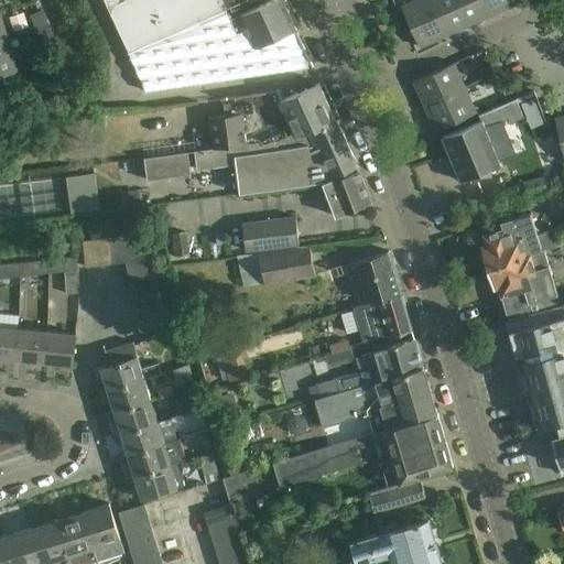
[(121,0),(108,7),(129,55),(201,28),(227,14),(225,9),(245,0),(121,0)]
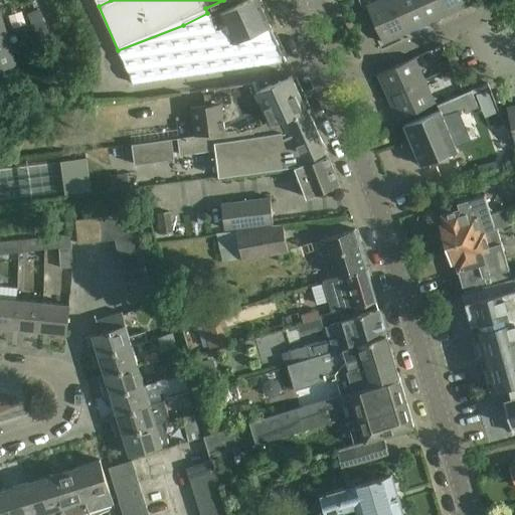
[(183,25),(118,50),(131,84),(254,67),(286,61),(258,0),(247,0),(209,18),(207,13),(183,25)]
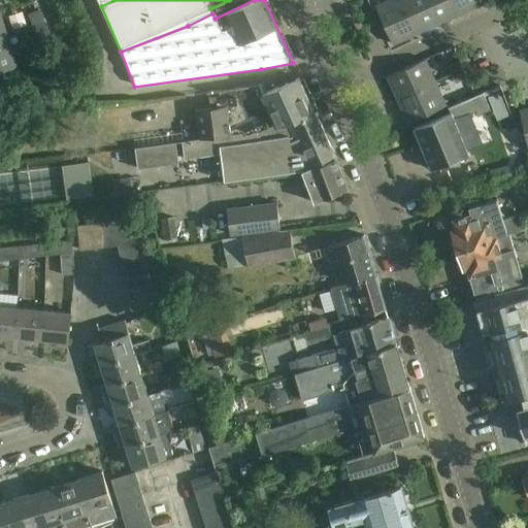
[(416,34),(400,0),(391,0),(375,7),(393,44),(416,34)]
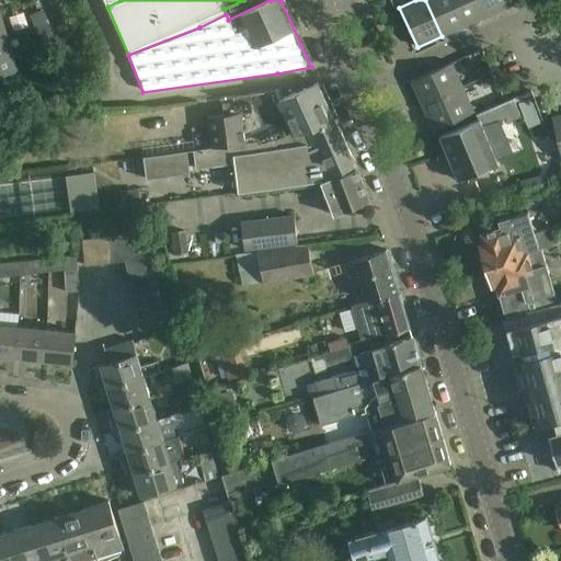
[(454,0),(425,0),(442,36),(466,25),(454,0)]
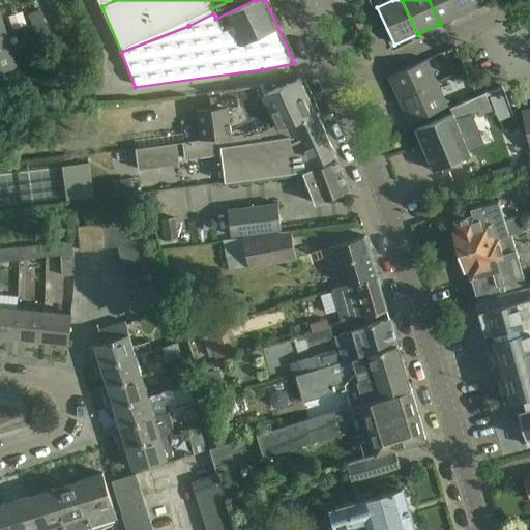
[(455,0),(429,0),(440,24),(463,13),(455,0)]
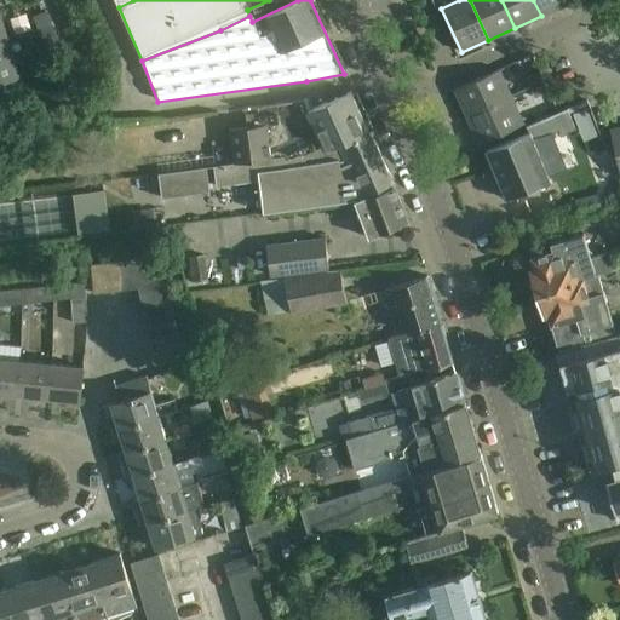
[(566,0),(533,0),(541,16),(568,4),(566,0)]
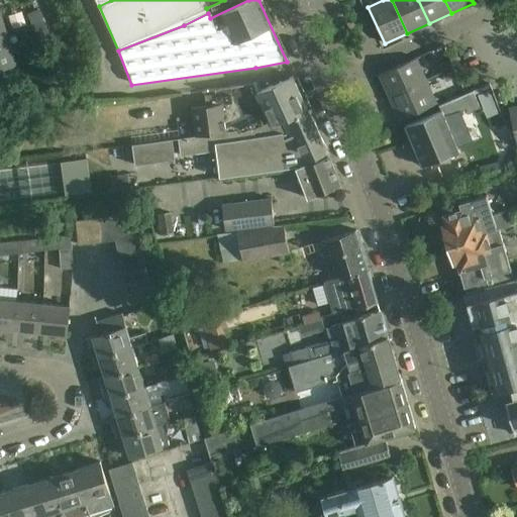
[(39,9),(27,14),(34,29),(45,24),(39,9)]
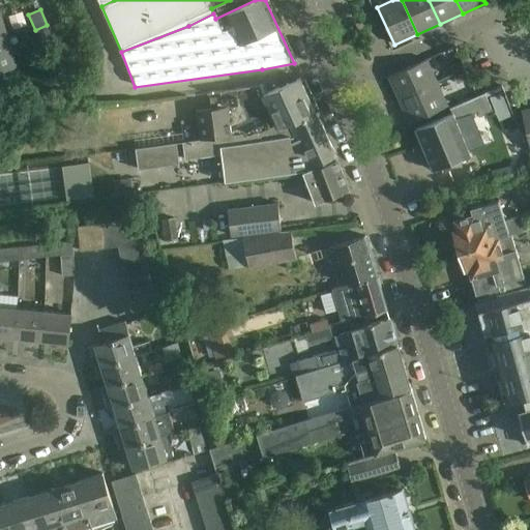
[(54,40),(47,25),(35,30),(41,46),(54,40)]
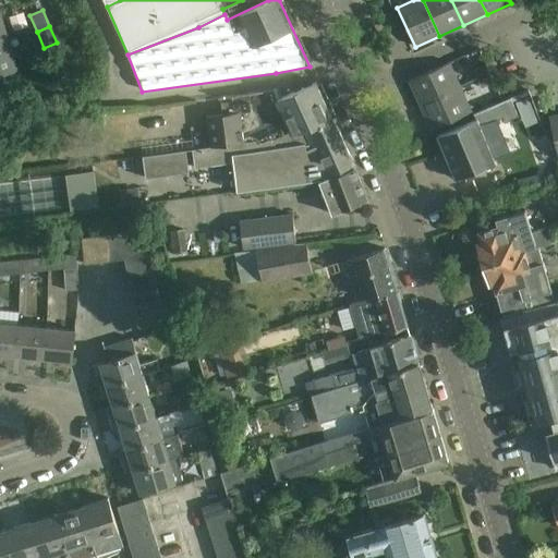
[(9,40),(0,43),(0,73),(16,68),(9,40)]
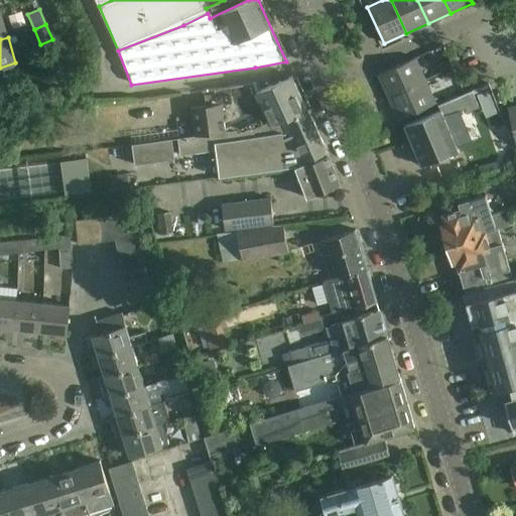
[(378,75),(389,98),(425,81),(415,58),(378,75)]
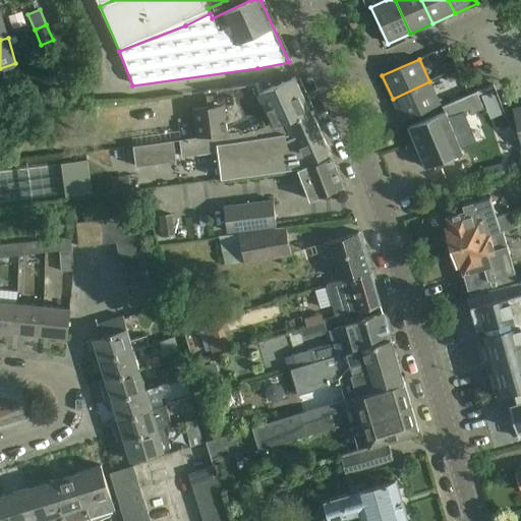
[(457,69),(454,61),(442,66),(446,74),(457,69)]
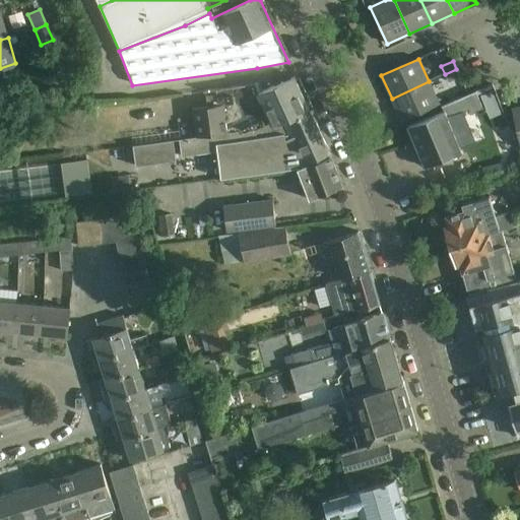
[(460,77),(456,69),(445,74),(448,82),(460,77)]
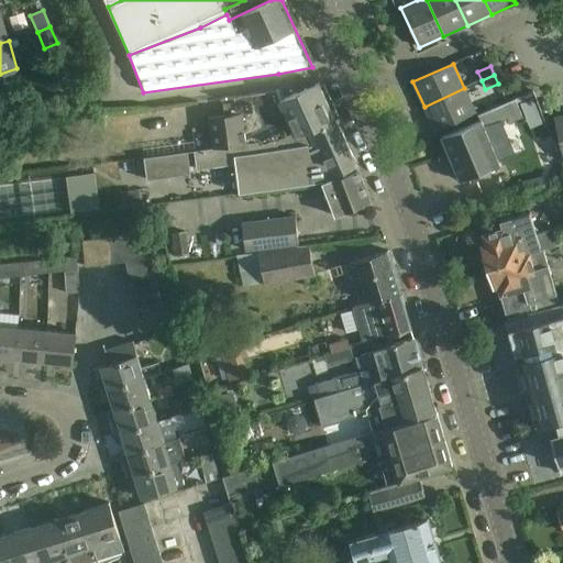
[(275,90),(220,99),(221,106),(222,106),(224,117),(208,118),(210,131),(213,148),(213,150),(261,142),(273,139),(274,142),(293,134),(293,135),(337,122),(335,121),(318,84),(279,101),(275,90)]
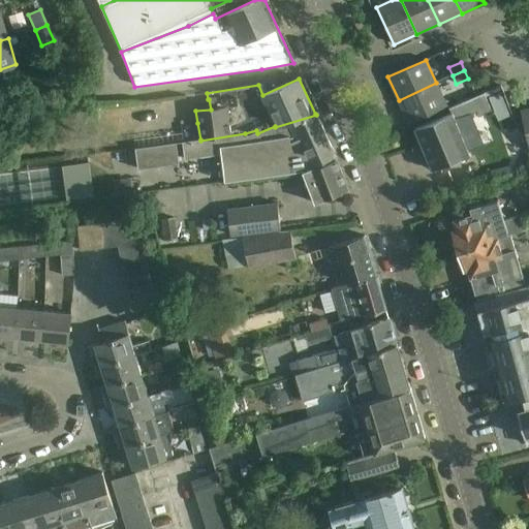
[(436,83),(399,100),(409,123),(446,106),(436,83)]
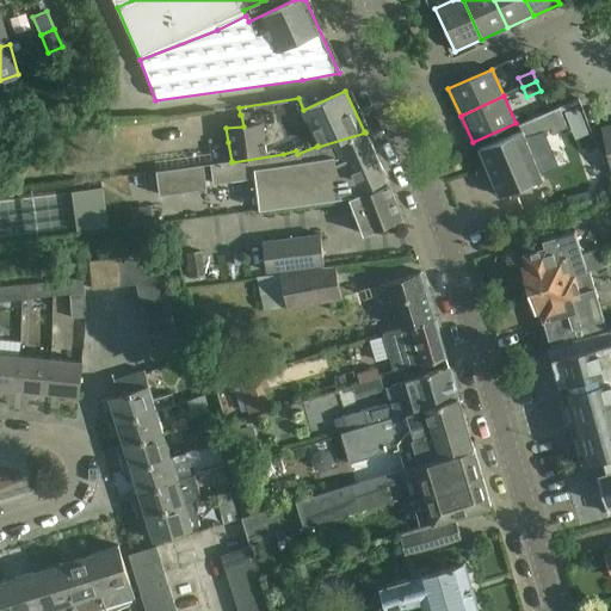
[(522,131),(501,140),(479,149),(499,196),(542,178),(535,162),(544,158),(535,134),(550,128),(551,133),(566,127),(559,109),(560,109),(559,107),(518,124),(519,127),(522,131)]
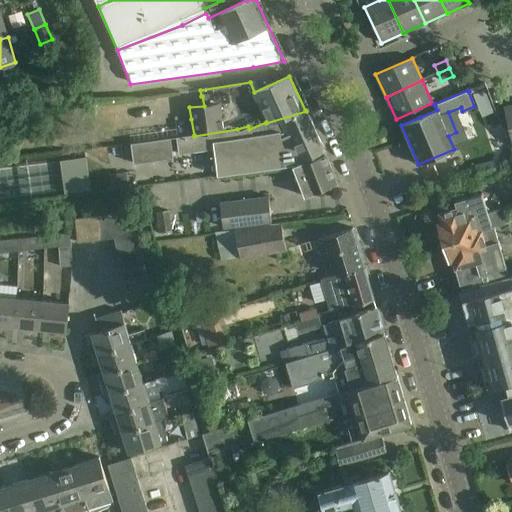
[(324,151),(306,111),(266,123),(266,122),(249,129),(248,126),(237,129),(194,136),(194,135),(175,138),(178,154),(213,149),(217,176),(292,166),(292,165),(324,151)]
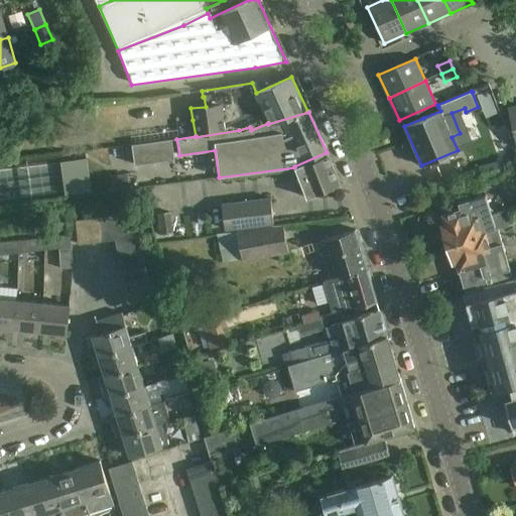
[(174,159),(171,139),(131,145),(134,165),(174,159)]
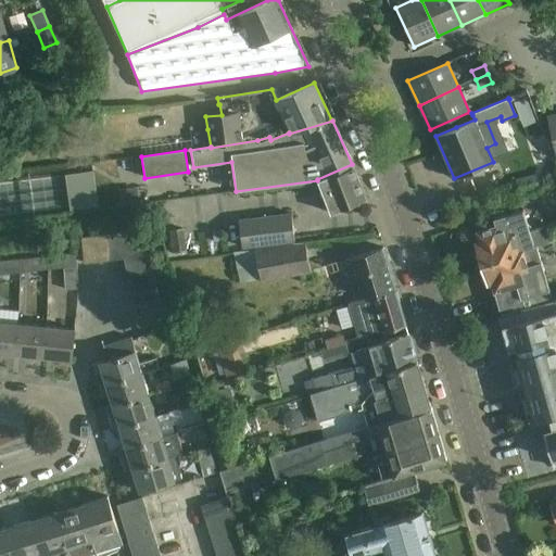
[(111,161),(83,165),(86,184),(113,179),(111,161)]
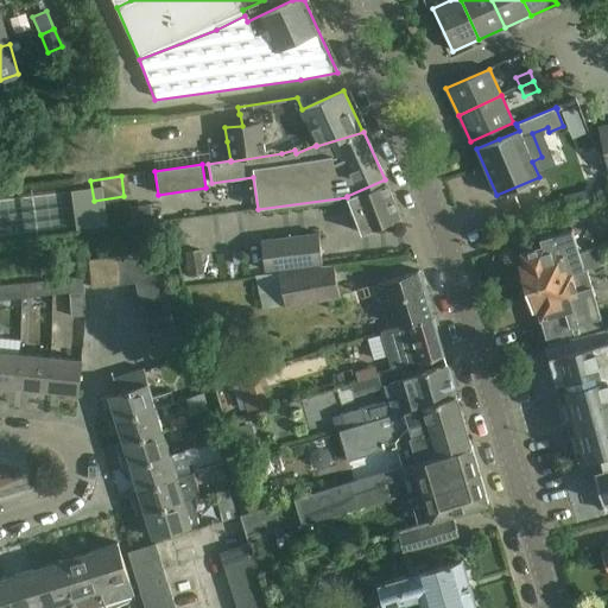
[(400,219),(385,179),(347,196),(361,234),(400,219)]
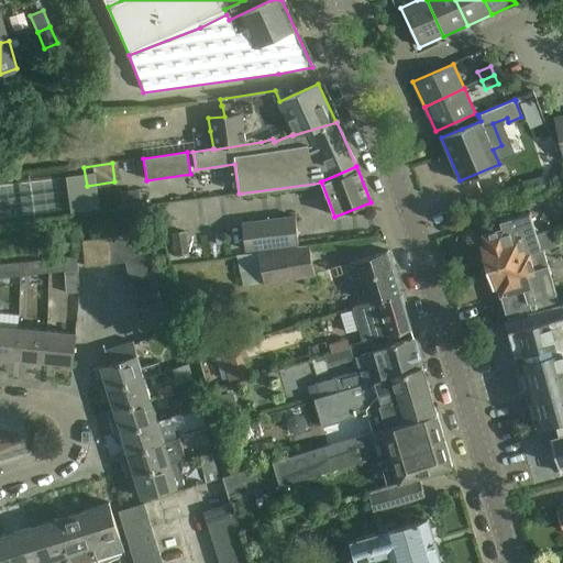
[(481,245),(487,266),(543,250),(543,249),(561,243),(556,228),(536,234),(529,213),(500,222),(501,229),(483,234),(485,243),(481,245)]
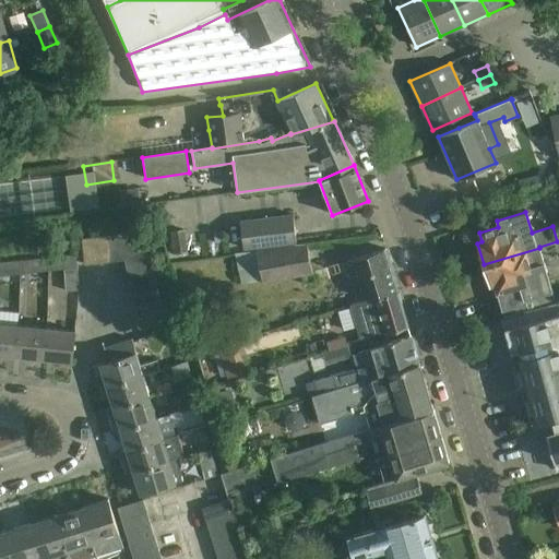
[(240,223),(242,248),(296,241),(293,216),(240,223)]
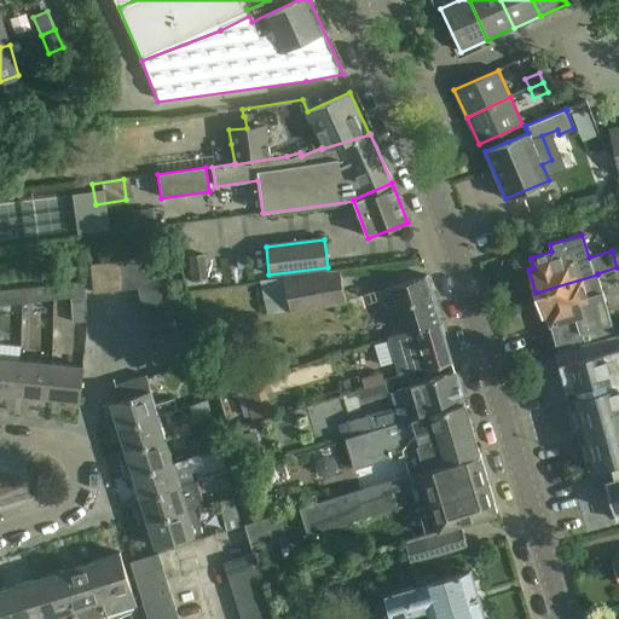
[(122,290),(138,289),(140,295),(168,288),(161,258),(120,261),(122,290)]
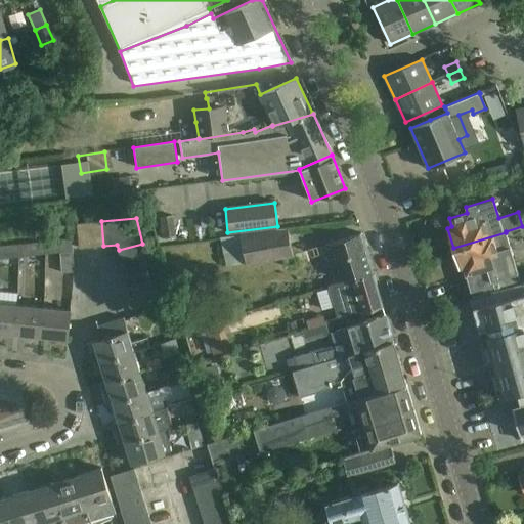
[(92,248),(103,246),(101,221),(89,223),(92,248)]
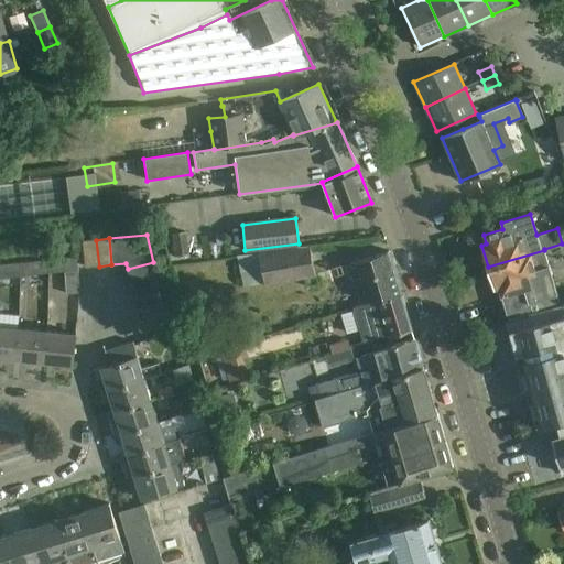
[(86,268),(99,267),(96,240),(83,241),(86,268)]
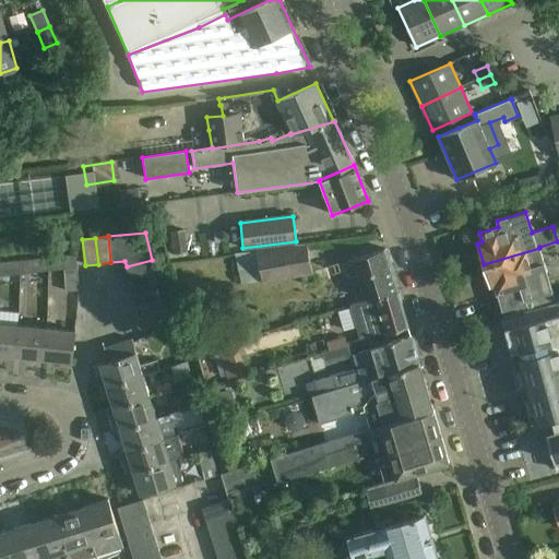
[(299,284),(311,283),(307,245),(234,253),(238,283),(298,276),(299,284)]
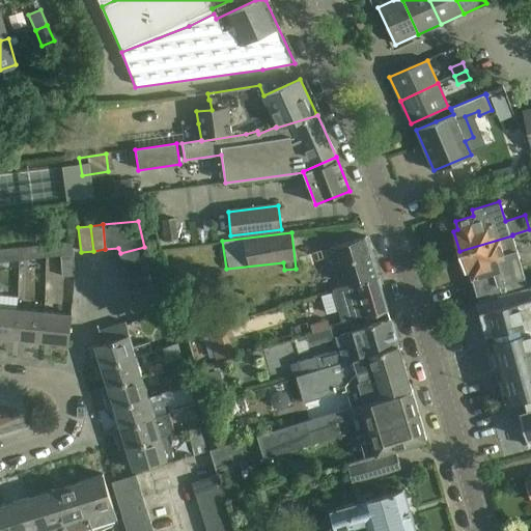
[(478,300),(478,301),(528,287),(512,235),(459,251),(466,271),(470,270),(477,295),(479,300),(478,300)]
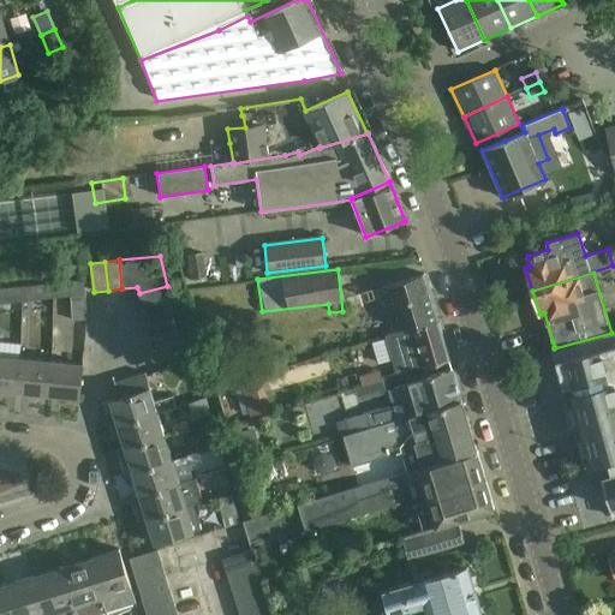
[(437,321),(423,274),(381,287),(393,328),(402,324),(405,330),(437,321)]
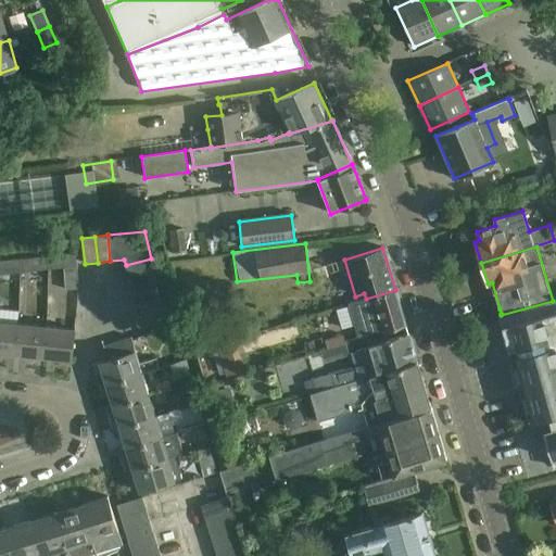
[(76,253),(49,255),(50,268),(64,266),(66,289),(79,288),(76,253)]
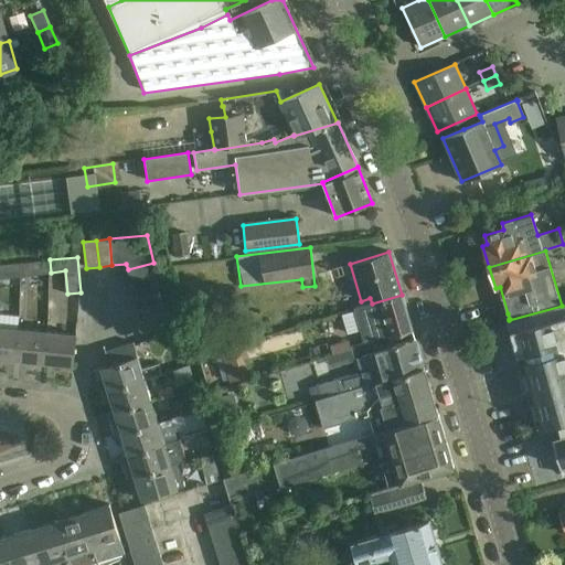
[(51,273),(50,259),(21,262),(22,275),(51,273)]
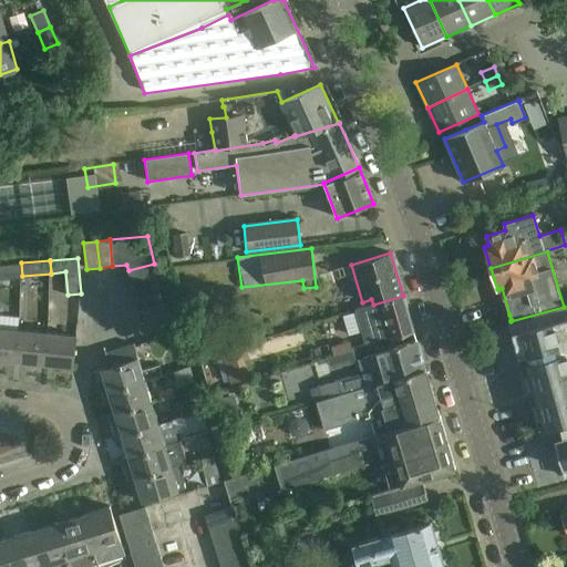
[(0,277),(22,276),(21,263),(0,265),(0,277)]
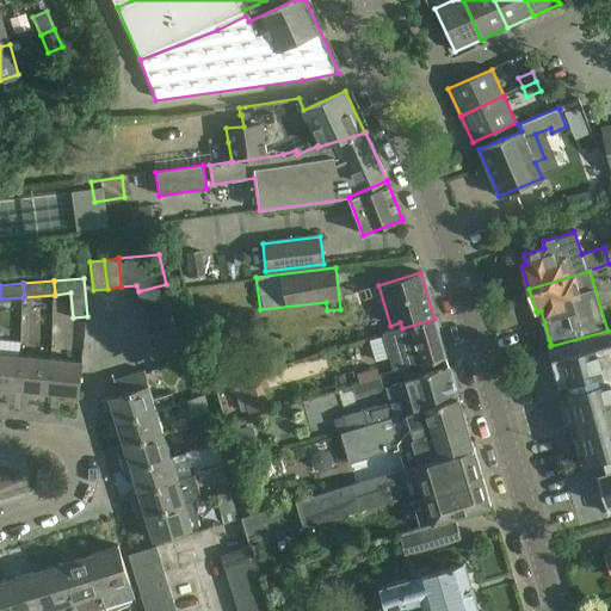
[(139,291),(141,306),(168,298),(166,284),(139,291)]
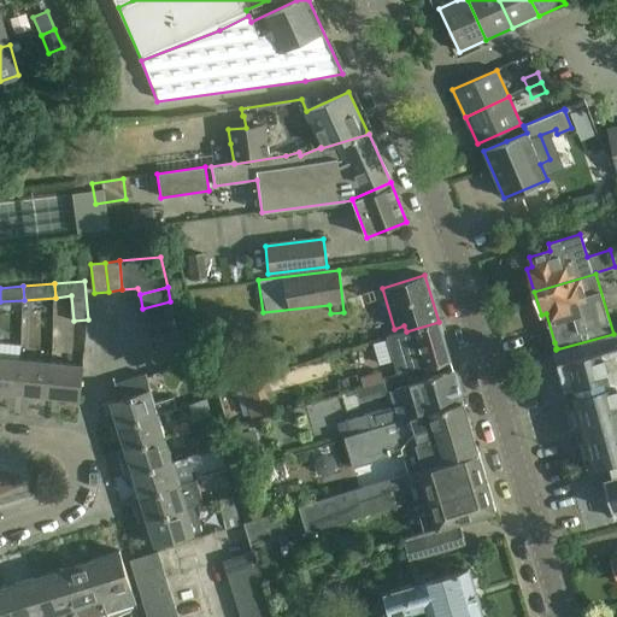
[(142,309),(146,323),(174,317),(170,301),(142,309)]
